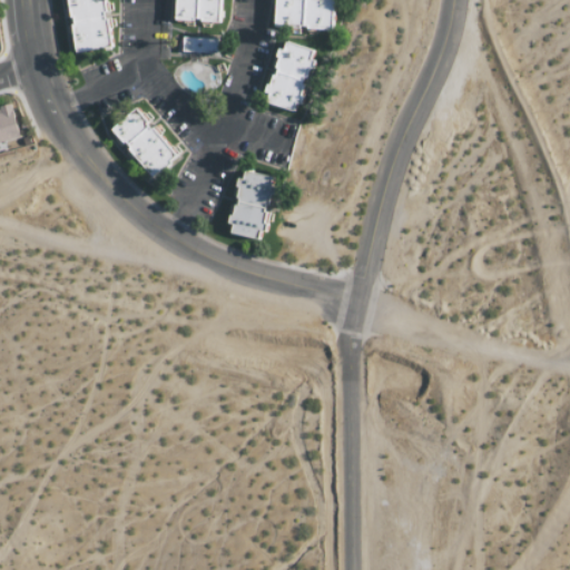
[(68,0),(75,52),(109,48),(104,0),(68,0)]
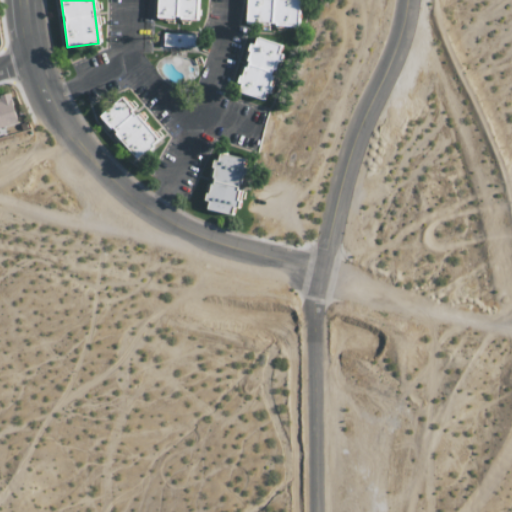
[(197,0),(158,0),(157,18),(197,20),(197,0)]
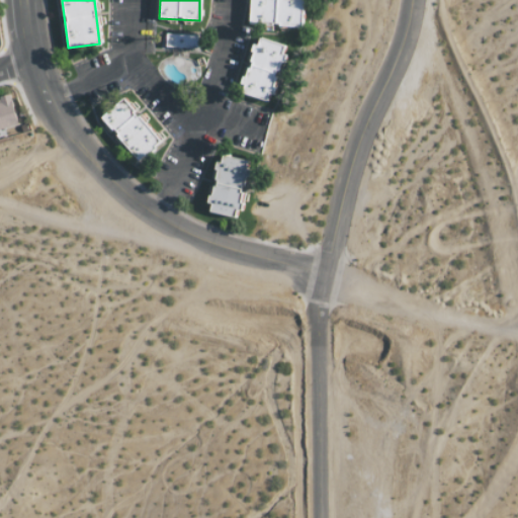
[(303,0),(250,0),(250,25),(303,26),(303,0)]
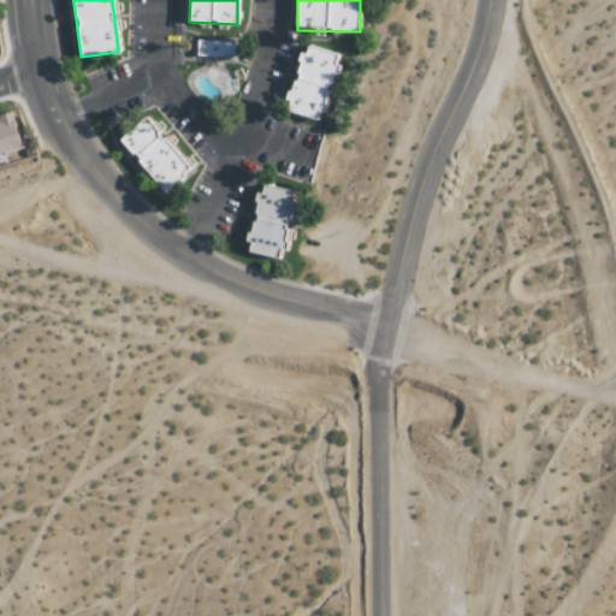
[(197,57),(231,57),(231,41),(197,41),(197,57)]
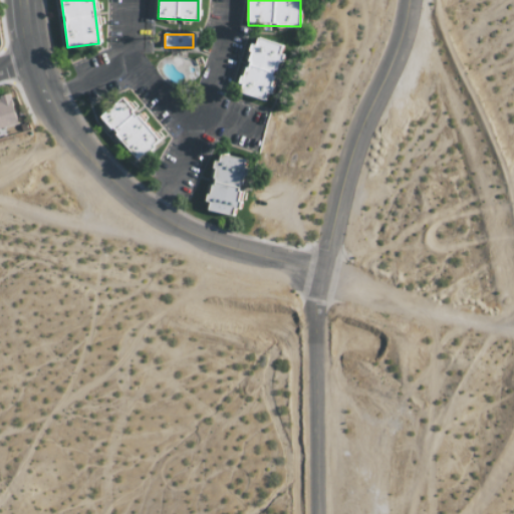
[(284,45),(255,37),(241,85),(244,85),(242,93),(268,101),(284,45)]
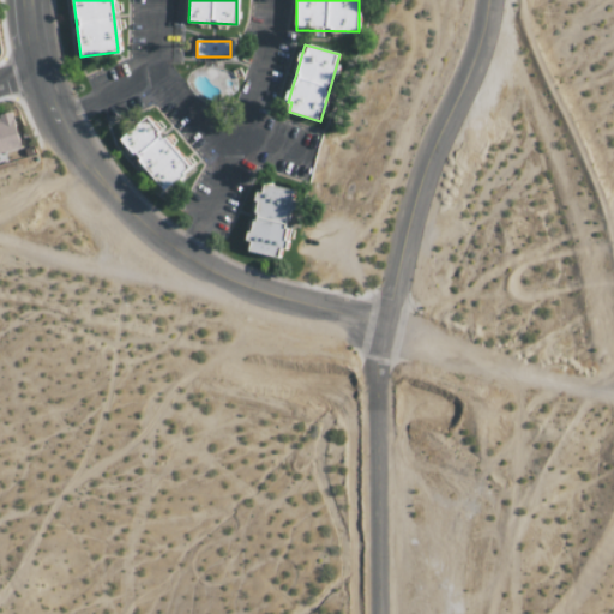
[(0,116),(0,154),(19,150),(13,115),(0,116)]
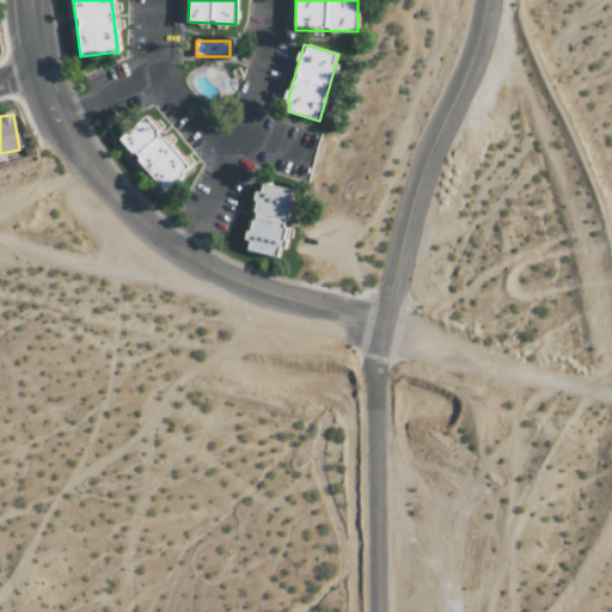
[(163,191),(190,170),(147,116),(120,138),(163,191)]
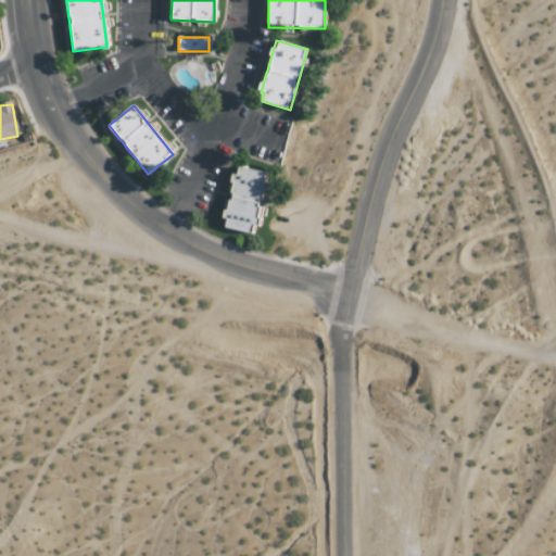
[(254,235),(266,173),(236,166),(224,228),(254,235)]
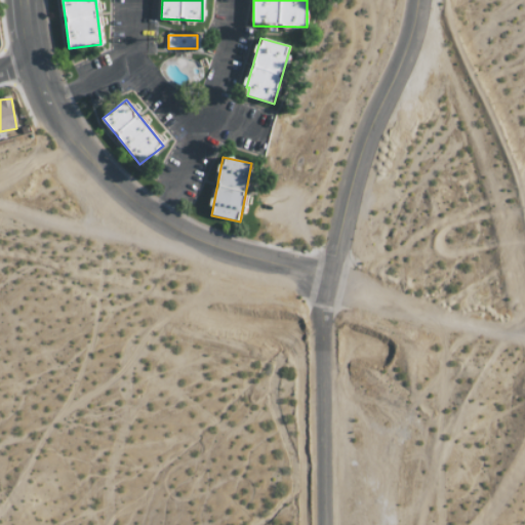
All buildings are outlined.
